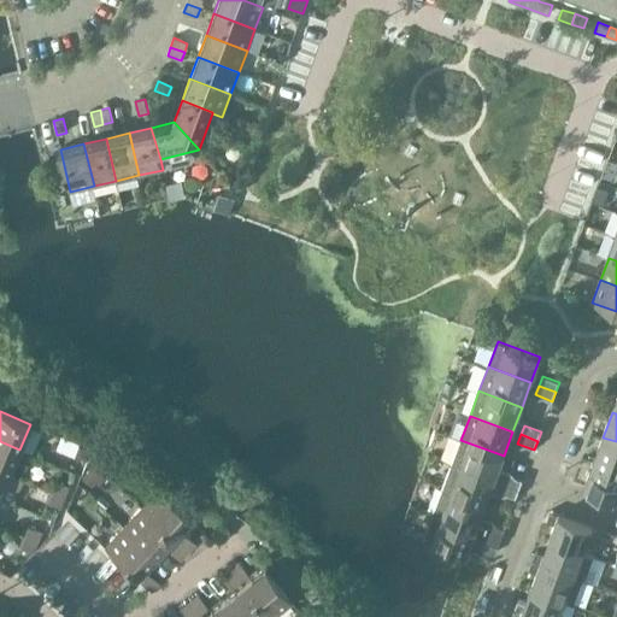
[(616,441),(603,438),(594,462),(616,469),(616,441)]
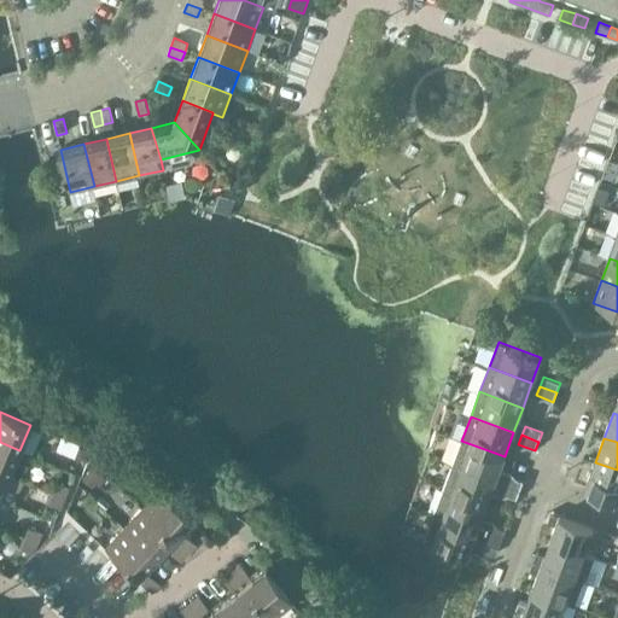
[(461,441),(453,465),(520,490),(524,482),(499,472),(505,456),(461,441)]
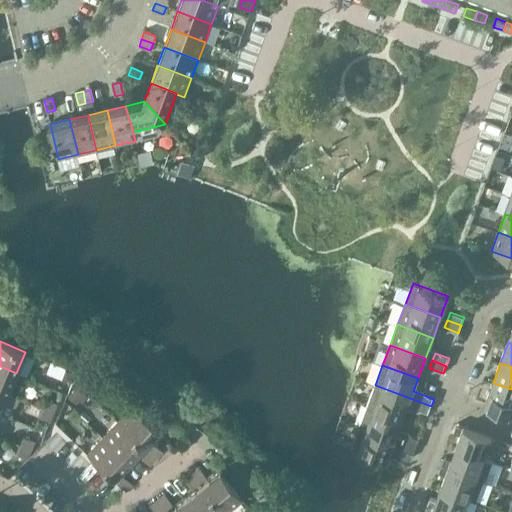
[(0,366),(0,389),(7,393),(16,373),(0,366)]
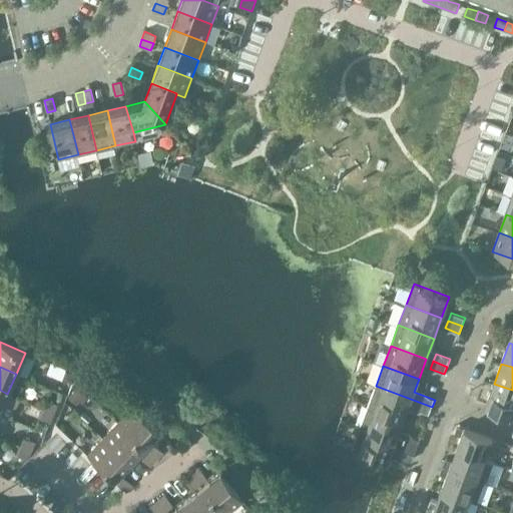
[(76,375),(65,370),(61,379),(73,383),(76,375)]
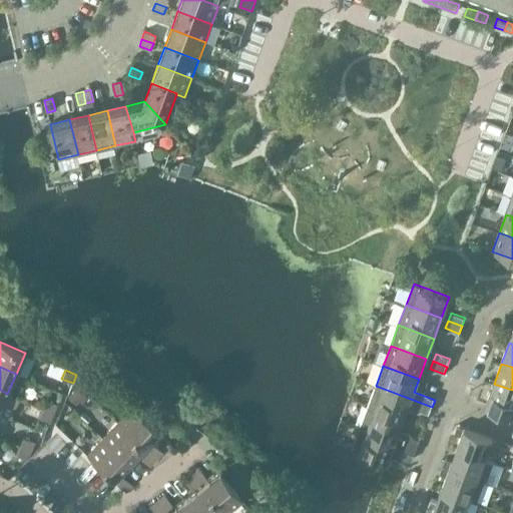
[(512,390),(494,384),(486,405),(512,414),(512,390)]
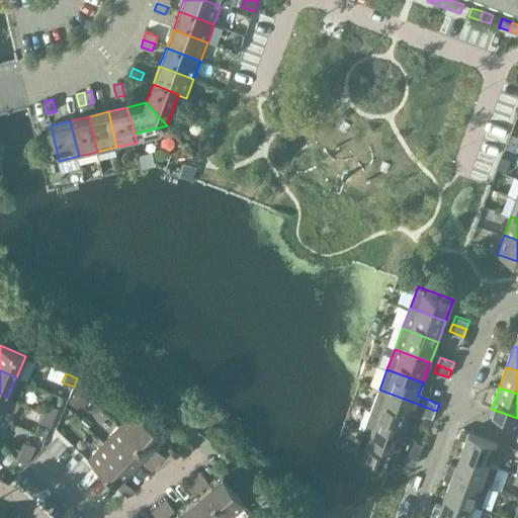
[(379,390),(371,410),(408,424),(412,411),(419,414),(419,413),(433,419),(436,411),(379,390)]
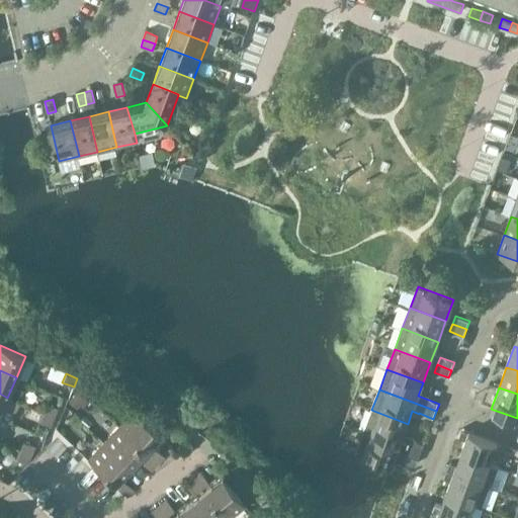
[(47,404),(42,412),(54,417),(58,409),(47,404)]
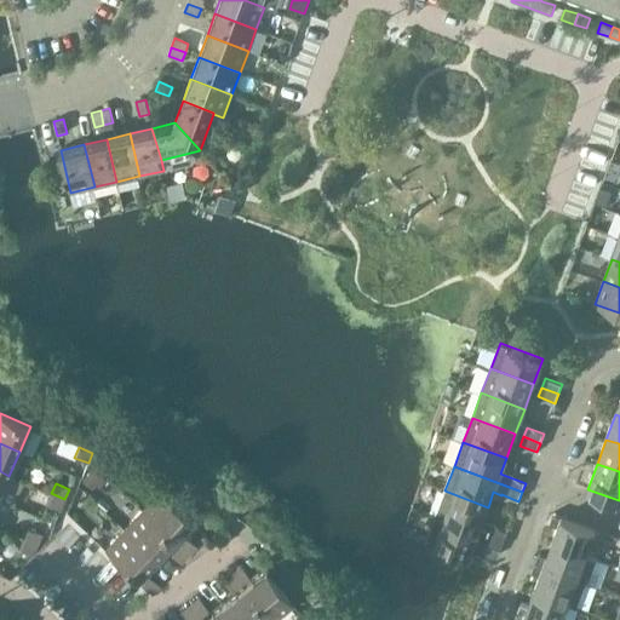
[(161,491),(142,511),(173,541),(193,521),(161,491)]
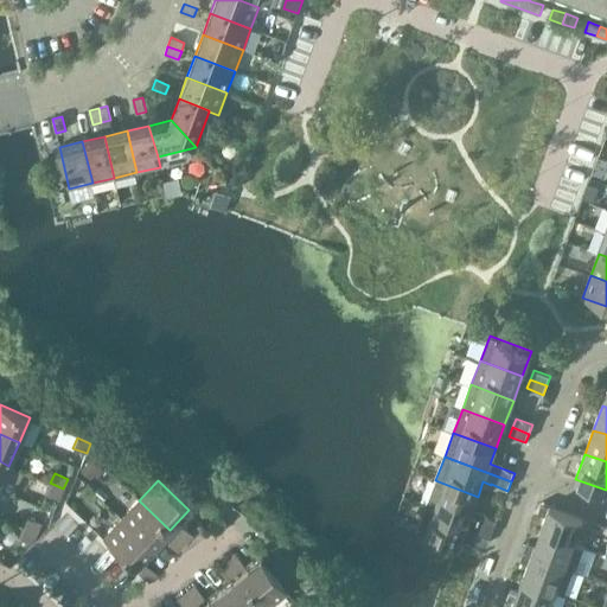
[(435,480),(427,505),(468,521),(472,511),(478,497),(435,480)]
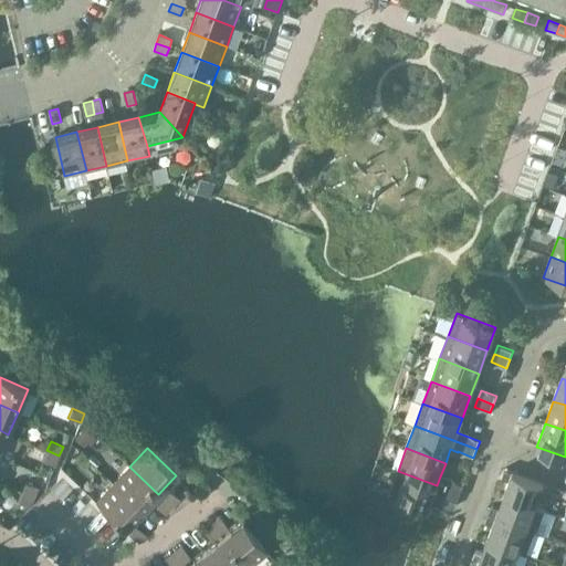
[(42,460),(55,465),(59,456),(46,450),(42,460)]
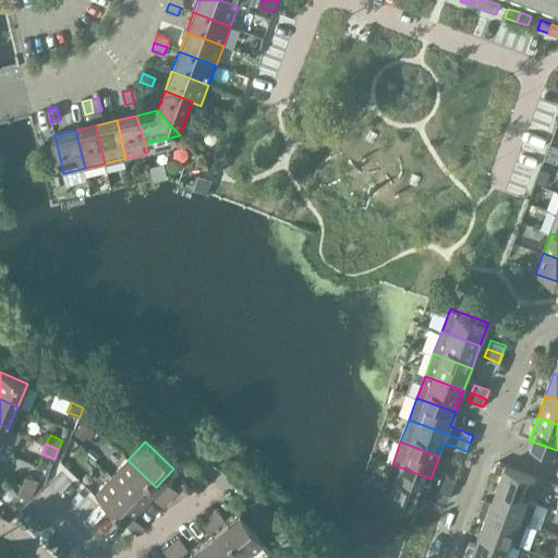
[(128,460),(111,477),(140,504),(156,487),(128,460)]
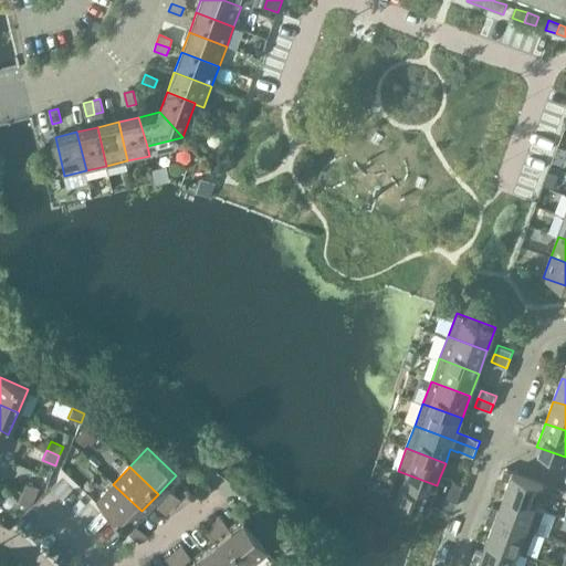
[(502,479),(510,481),(504,495),(535,506),(544,483),(505,469),(502,479)]
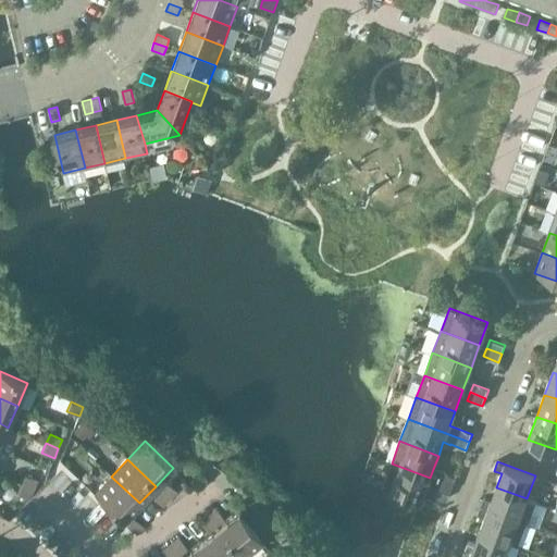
[(430,478),(392,463),(383,486),(422,500),(430,478)]
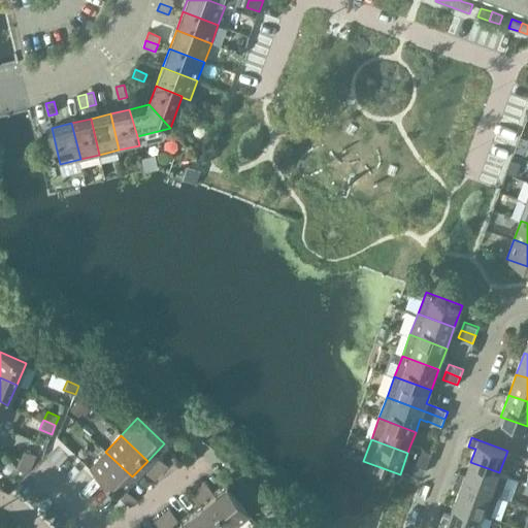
[(415,455),(429,461),(432,453),(410,444),(407,453),(415,455)]
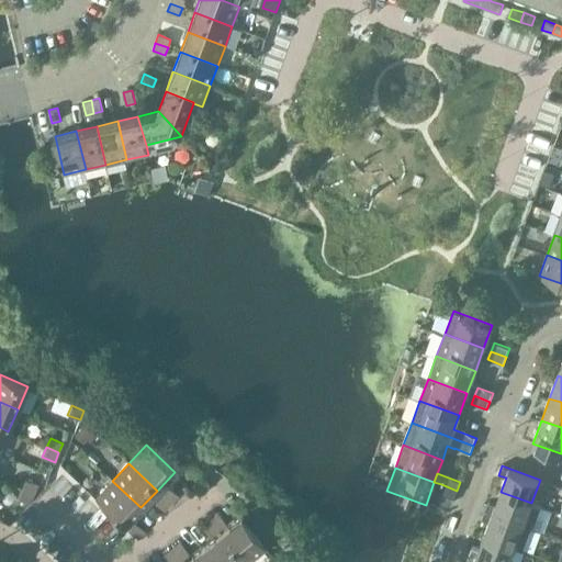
[(21,489),(34,494),(38,484),(25,479),(21,489)]
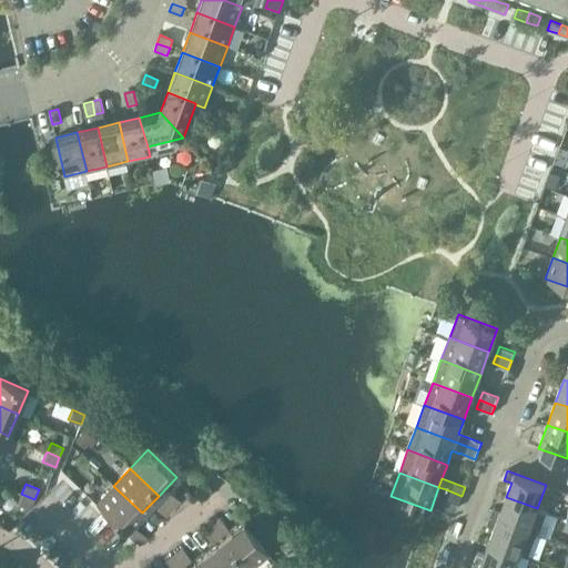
[(142,513),(113,486),(95,504),(125,531),(142,513)]
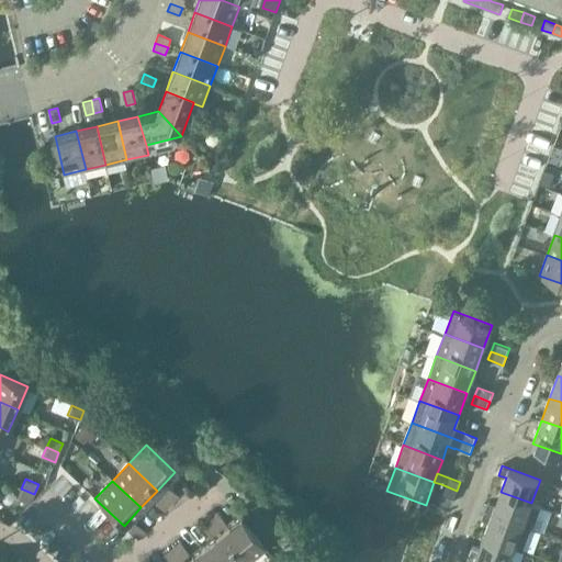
[(457,491),(441,484),(438,493),(453,498),(457,491)]
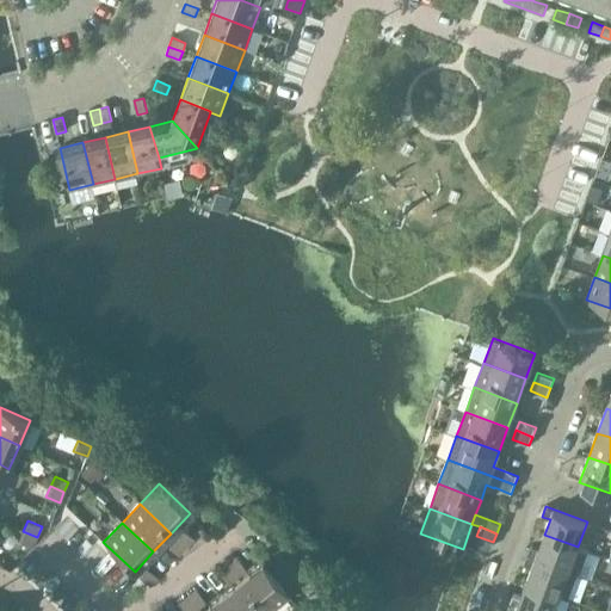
[(176,537),(186,547),(193,539),(183,529),(176,537)]
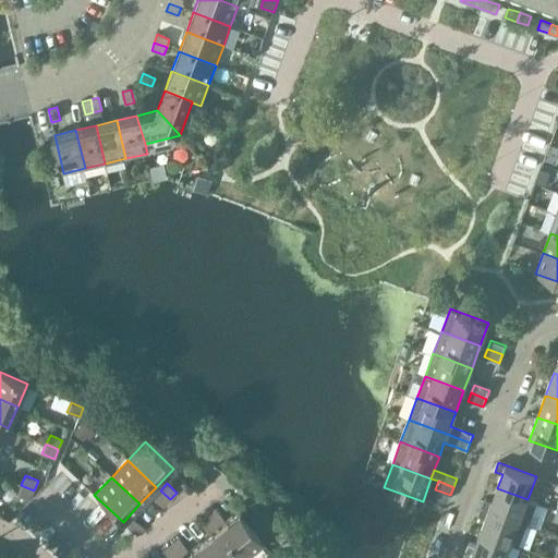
[(34,490),(21,485),(17,495),(29,500),(34,490)]
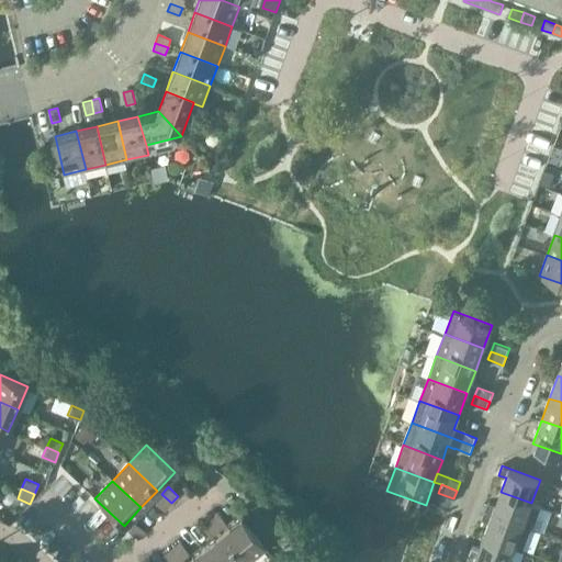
[(489,503),(485,512),(524,526),(531,503),(501,492),(495,505),(489,503)]
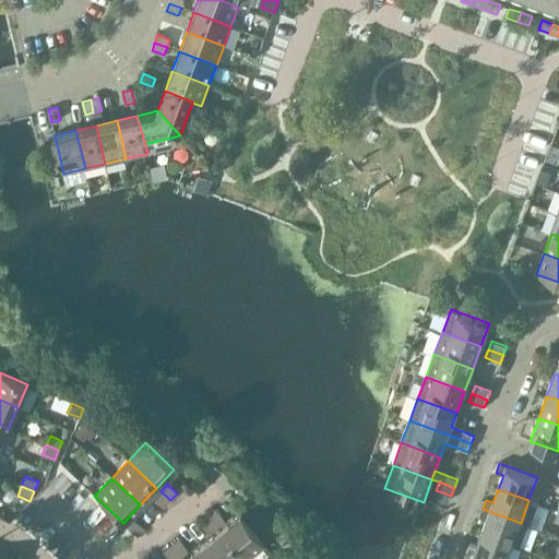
[(170,500),(161,491),(153,499),(163,508),(170,500)]
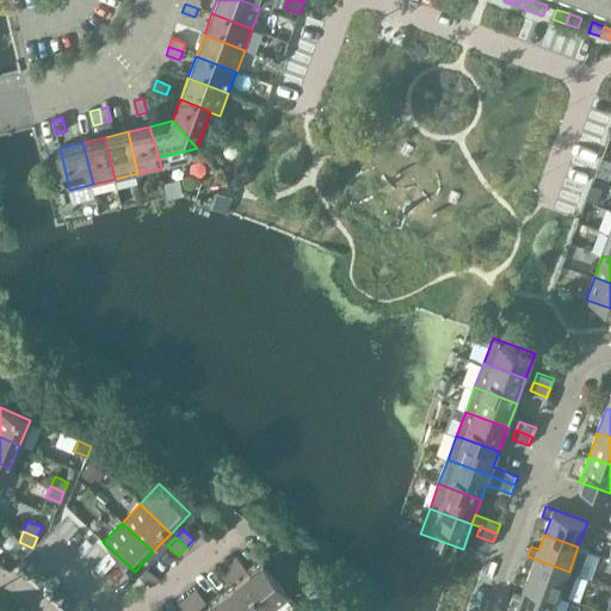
[(532,568),(526,582),(560,596),(569,572),(528,556),(524,565),(532,568)]
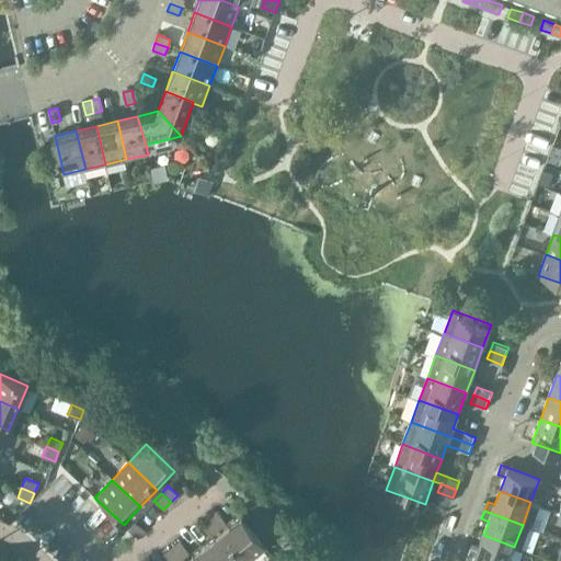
[(208,518),(217,529),(226,523),(217,512),(208,518)]
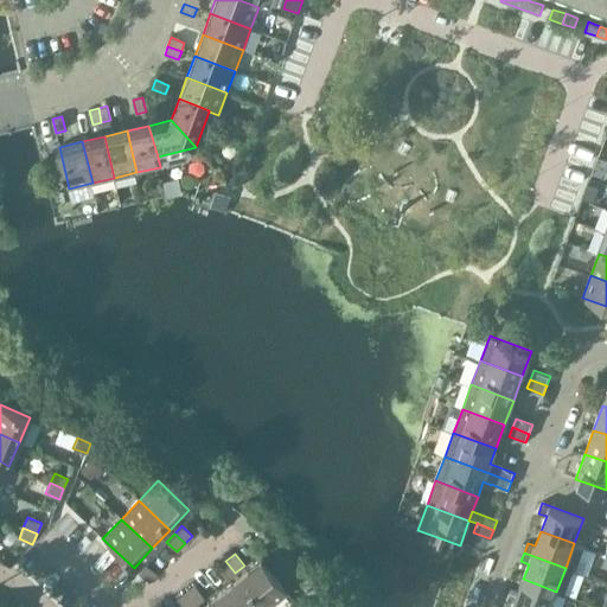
[(260,560),(238,576),(263,606),(268,606),(287,593),(260,560)]
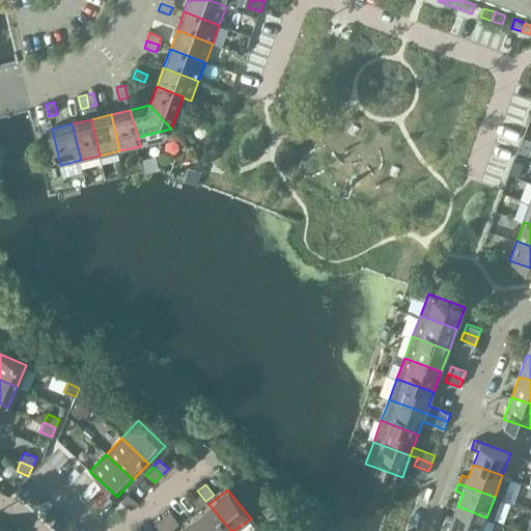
[(205,501),(197,491),(190,497),(198,507),(205,501)]
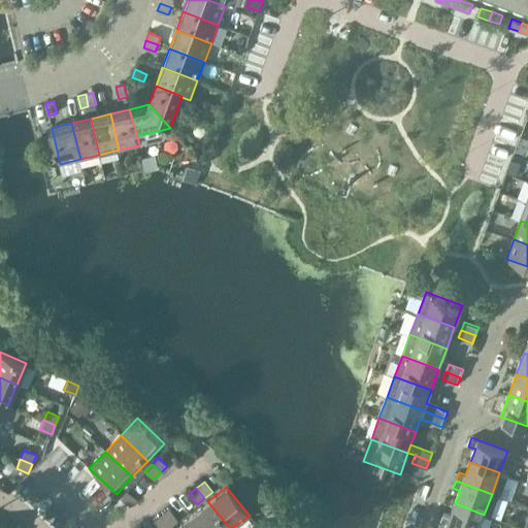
[(120,497),(129,506),(136,499),(127,490),(120,497)]
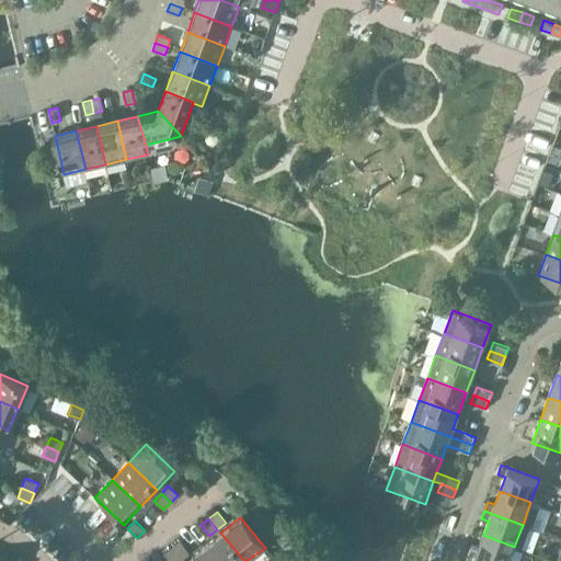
[(243,560),(220,533),(203,548),(213,560),(243,560)]
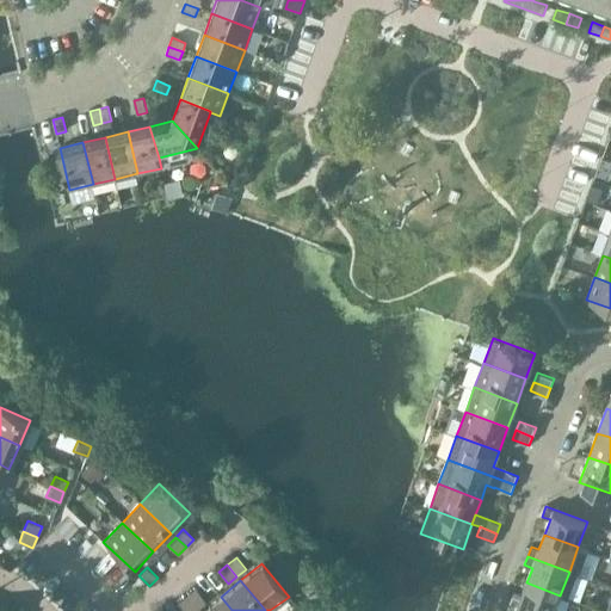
[(513,594),(510,604),(528,610),(554,610),(560,596),(526,582),(520,598),(513,594)]
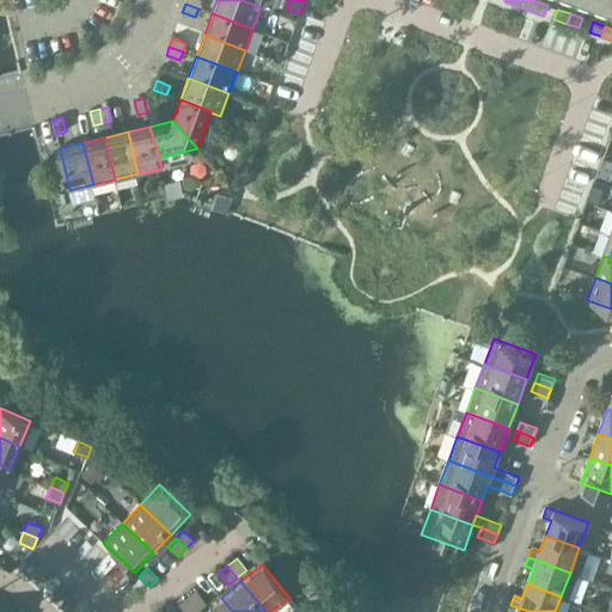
[(188,598),(197,610),(206,603),(196,591),(188,598)]
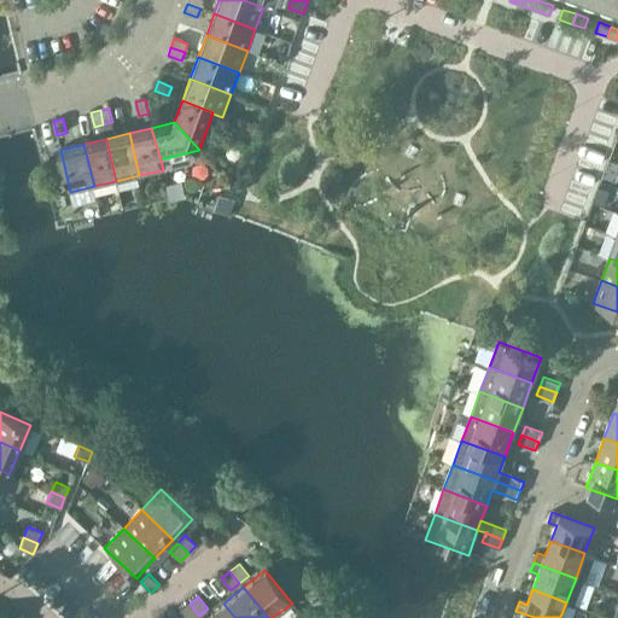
[(196,617),(199,616),(190,604),(181,611),(186,617),(196,617)]
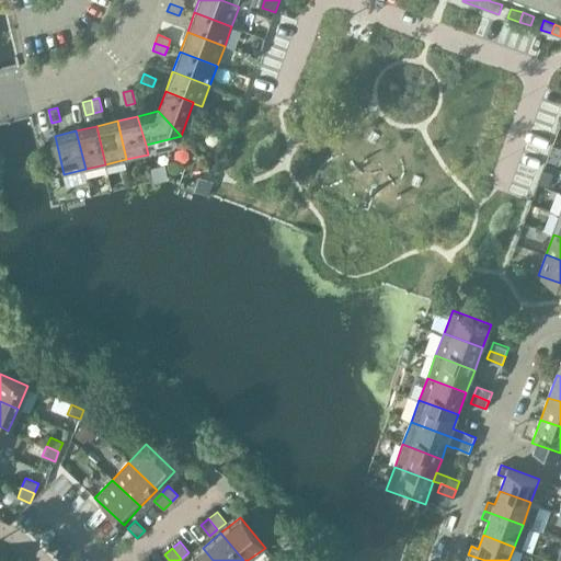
[(213,560),(203,548),(185,560),(213,560)]
